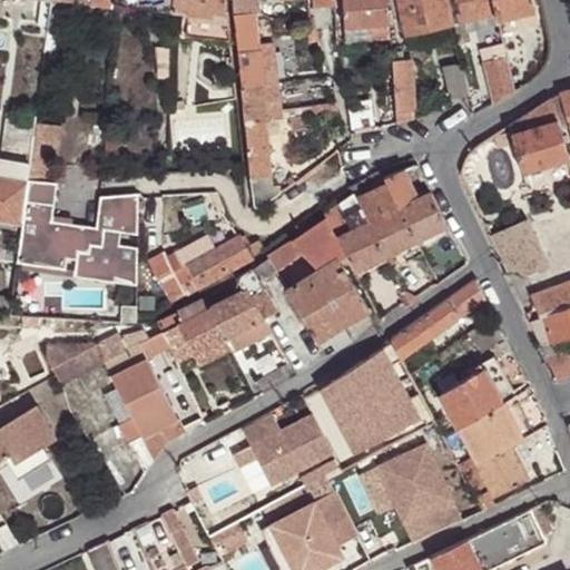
[(51,15),(52,1),(43,0),(42,0),(40,15),(51,16),(51,15)]
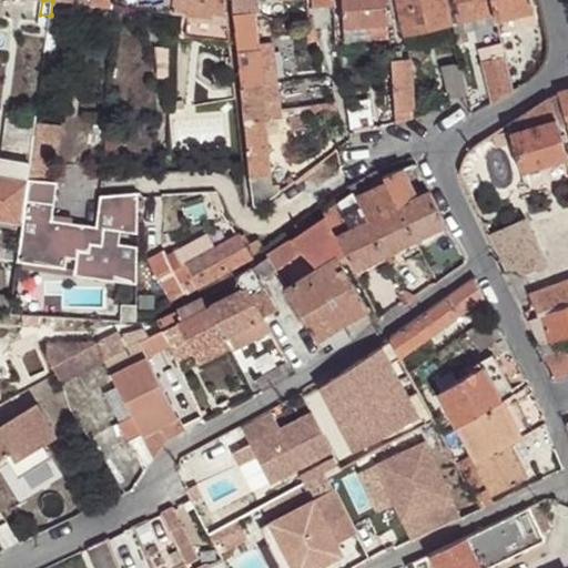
[(113,3),(113,0),(91,0),(91,6),(112,9),(113,3)]
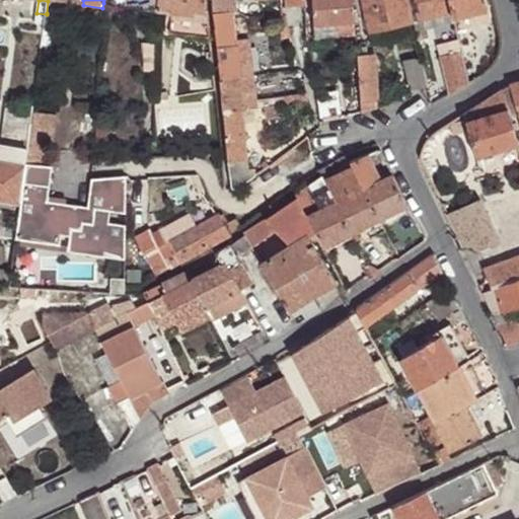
[(152,0),(103,0),(103,3),(151,9),(152,0)]
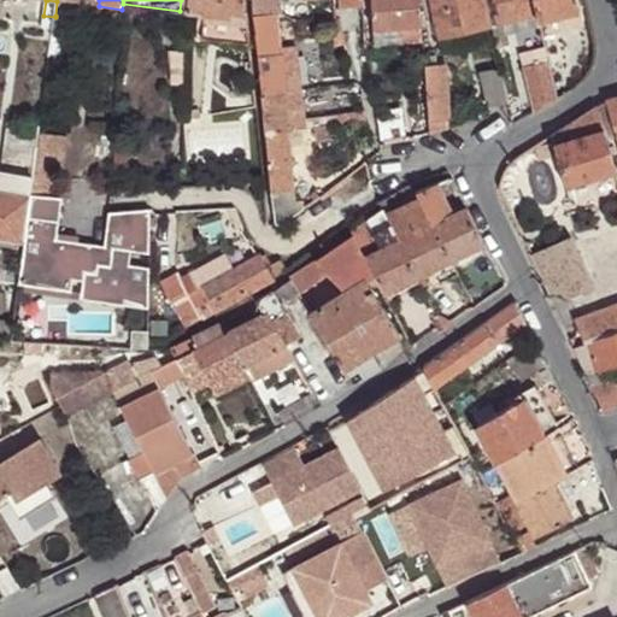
[(194,0),(187,0),(187,12),(205,15),(206,1),(194,0)]
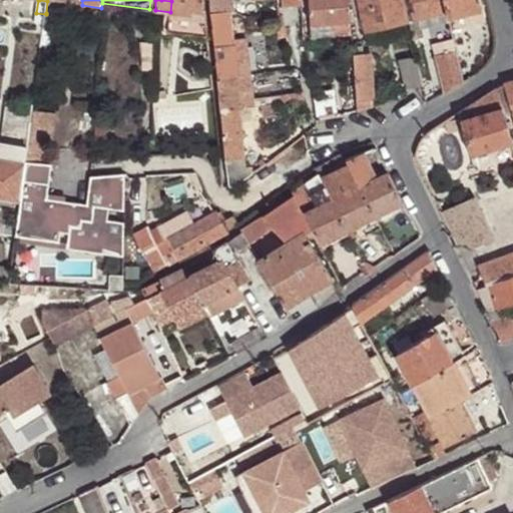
[(210,0),(211,14),(221,13),(219,0),(210,0)]
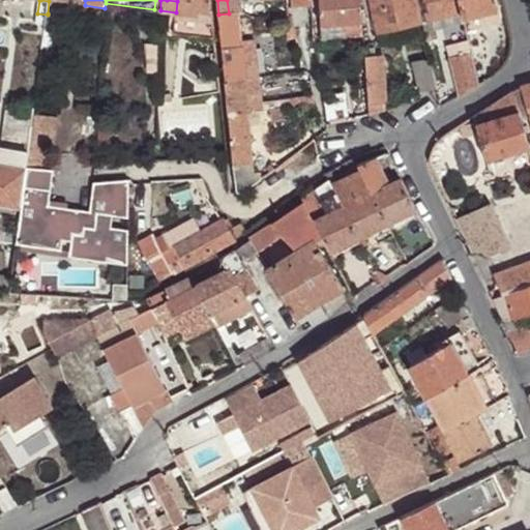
[(240,0),(227,0),(229,13),(238,13),(242,12),(240,0)]
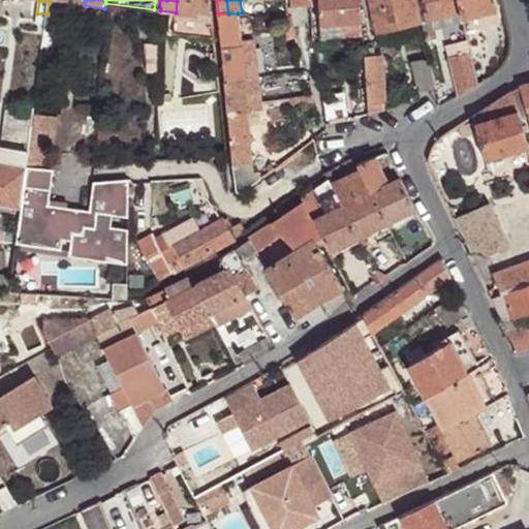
[(361,22),(359,0),(318,0),(320,25),(361,22)]
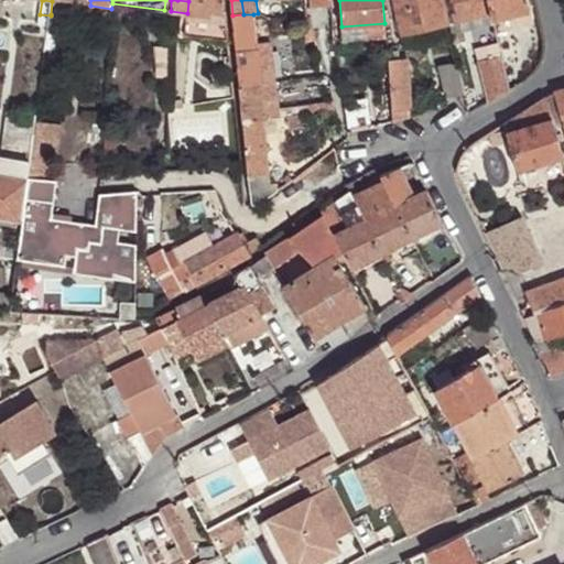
[(448,24),(443,0),(393,0),(402,34),(448,24)]
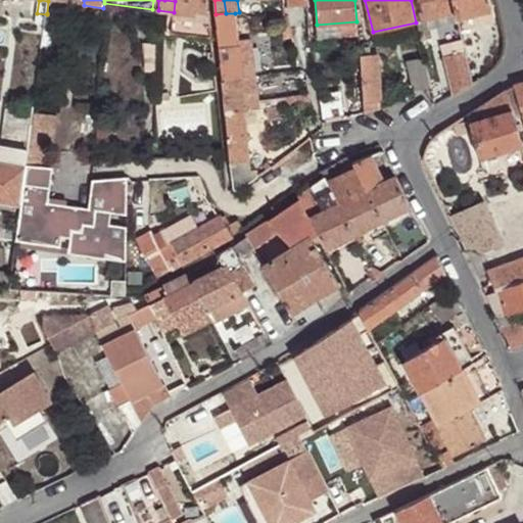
[(457,15),(453,0),(416,0),(421,21),(457,15)]
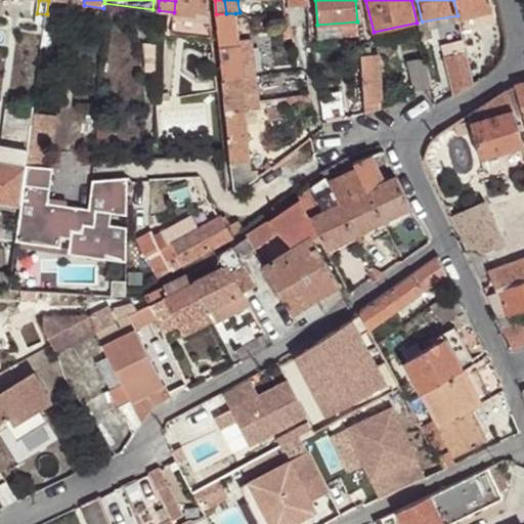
[(488,0),(453,0),(457,15),(459,19),(492,11),(488,0)]
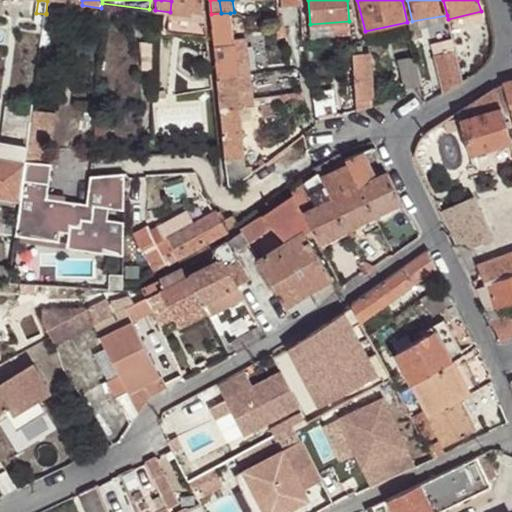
[(205,16),(204,5),(171,1),(170,12),(205,16)]
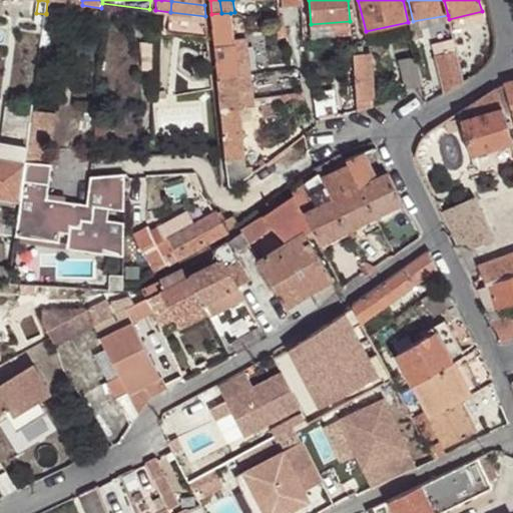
[(296,21),(303,20),(302,7),(291,7),(291,21),(296,21)]
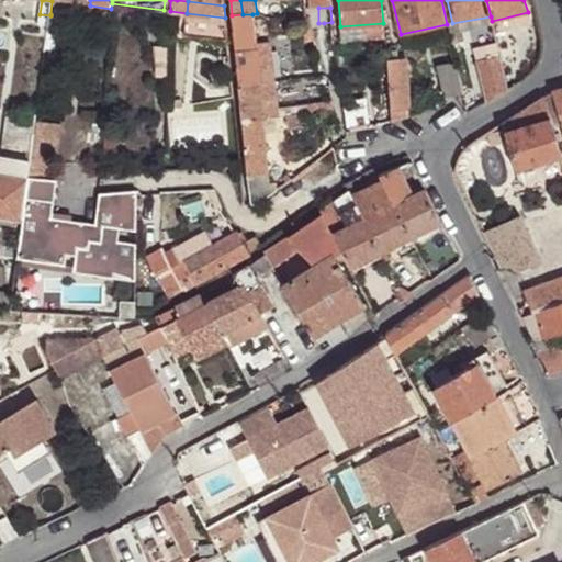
[(256,42),(253,14),(243,14),(232,15),(249,175),(269,172),(263,117),(261,97),(260,82),(257,55),(256,42)]
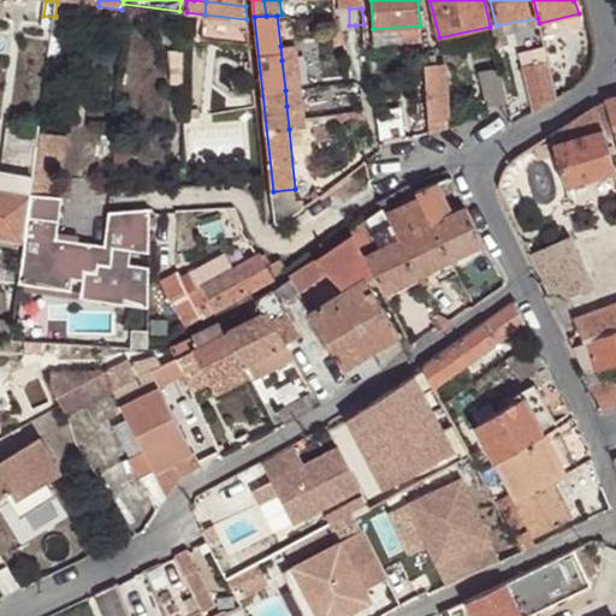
[(67,18),(55,17),(53,30),(61,31),(65,31),(67,18)]
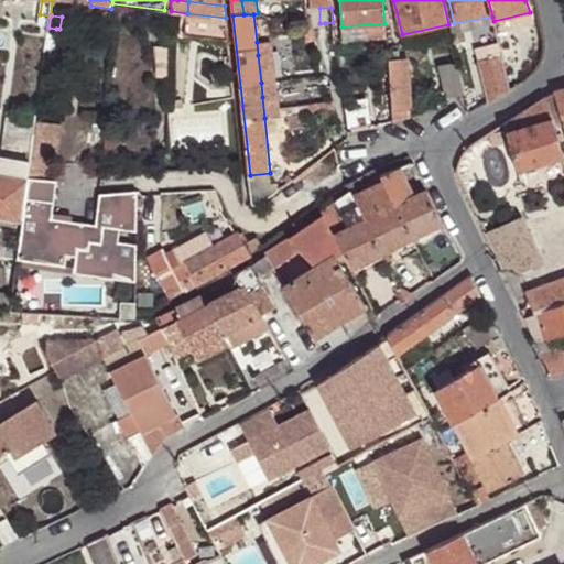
[(454,23),(448,24),(451,34),(463,33),(494,26),(494,21),(492,17),(454,23)]
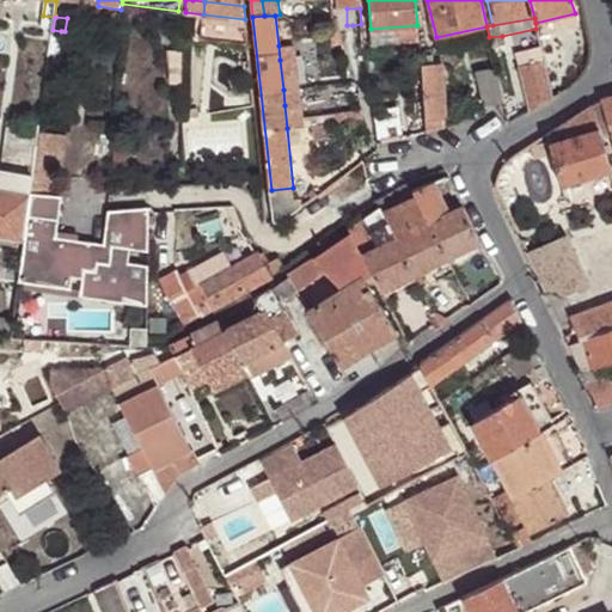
[(502,36),(489,37),(490,41),(491,47),(500,47),(503,46),(502,36)]
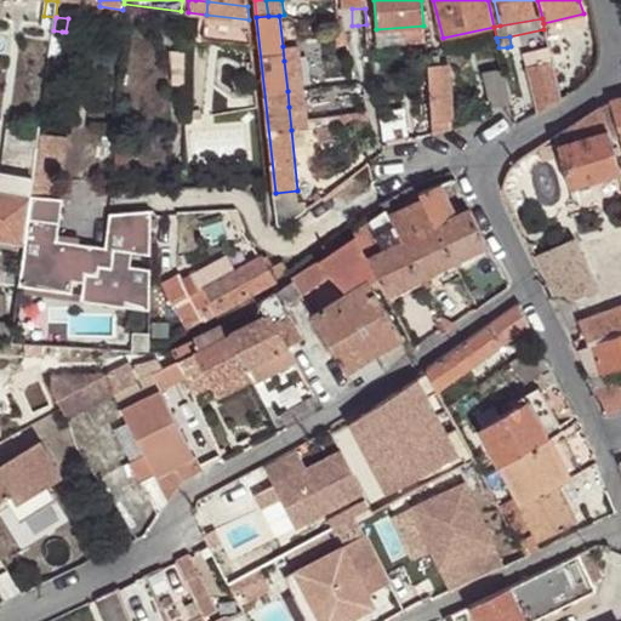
[(298,44),(283,46),(284,61),(298,58),(298,44)]
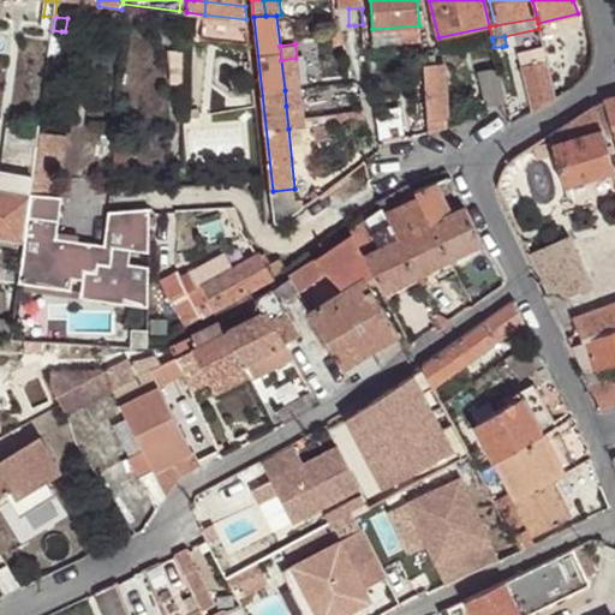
[(547,63),(544,53),(536,54),(520,58),(524,69),(547,63)]
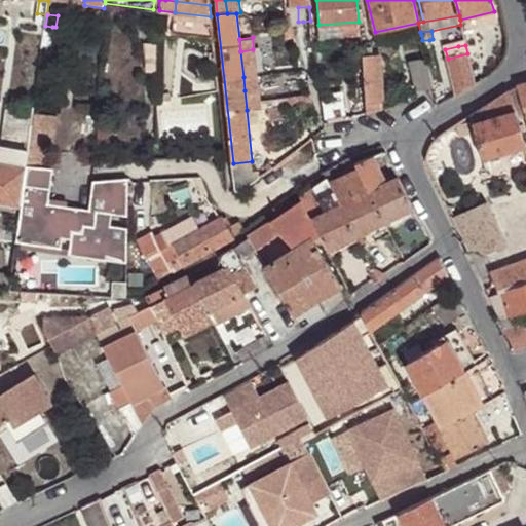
[(256,76),(253,49),(240,51),(243,77),(245,90),(257,88),(256,76)]
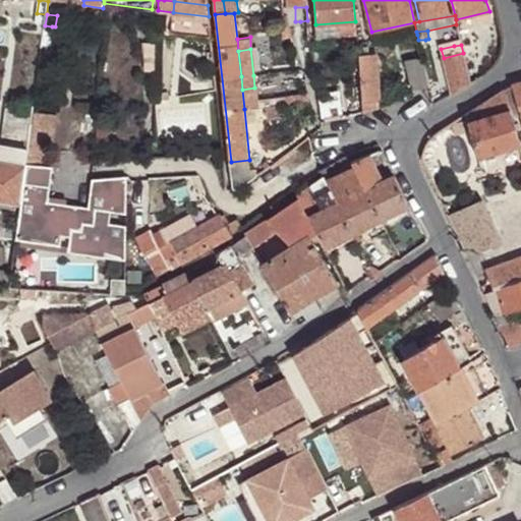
[(470,87),(463,53),(444,58),(453,96),(470,87)]
